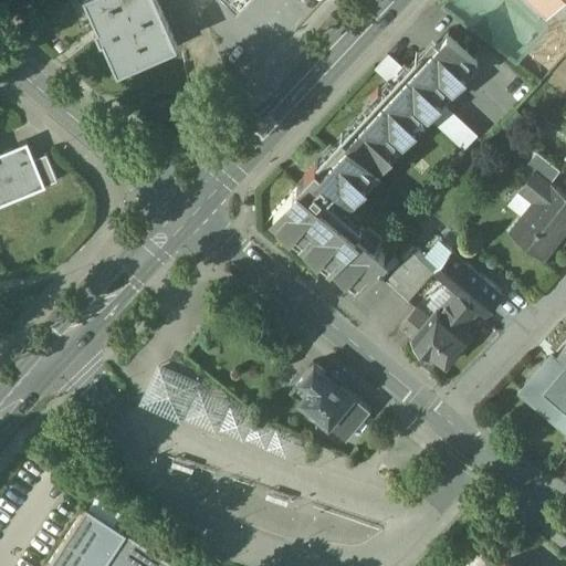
[(160,0),(88,0),(98,22),(96,23),(102,37),(104,35),(118,67),(178,41),(160,0)]
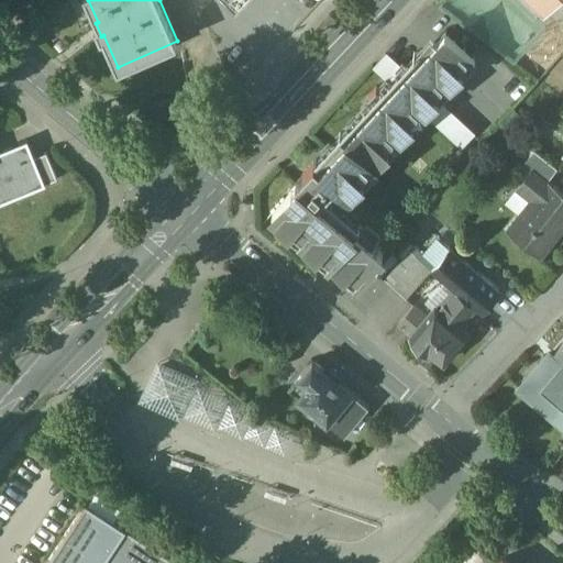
[(446,0),(442,6),(515,62),(547,28),(515,0),(446,0)]
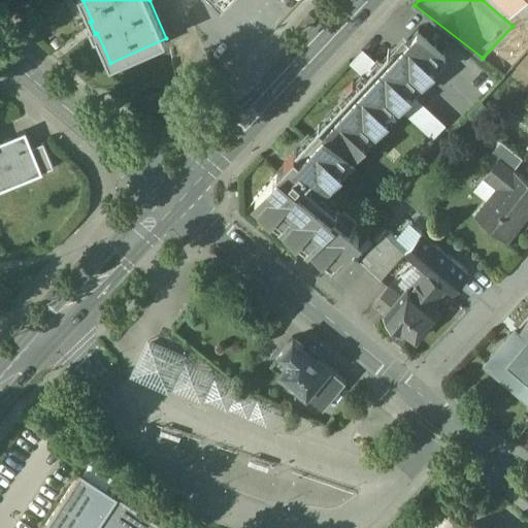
[(502,0),(512,8),(520,0),(502,0)]
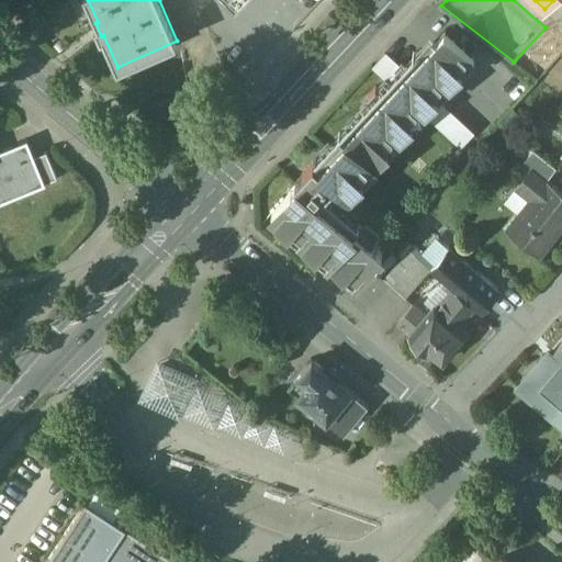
[(445,32),(346,137),(375,165),(475,59),(445,32)]
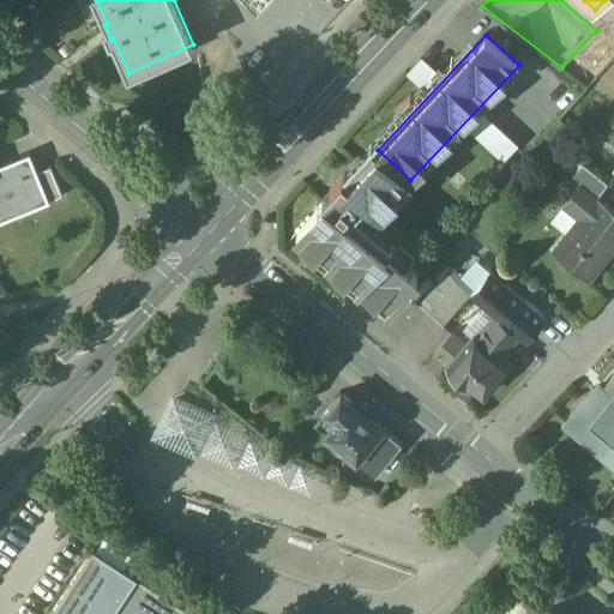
[(410,180),(378,150),(350,181),(367,197),(383,211),(384,210),(410,180)]
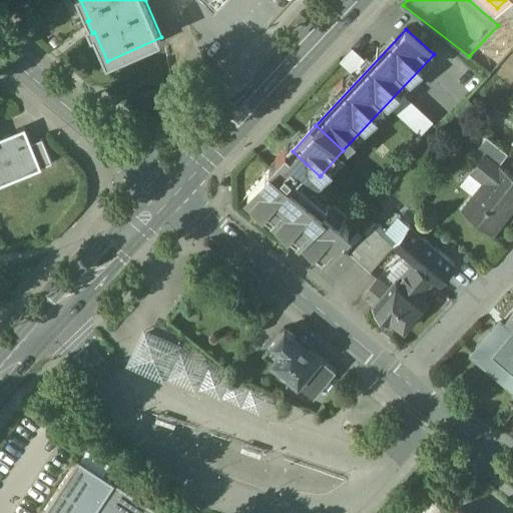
[(0,185),(40,169),(37,163),(39,162),(32,144),(25,129),(0,139),(0,185)]
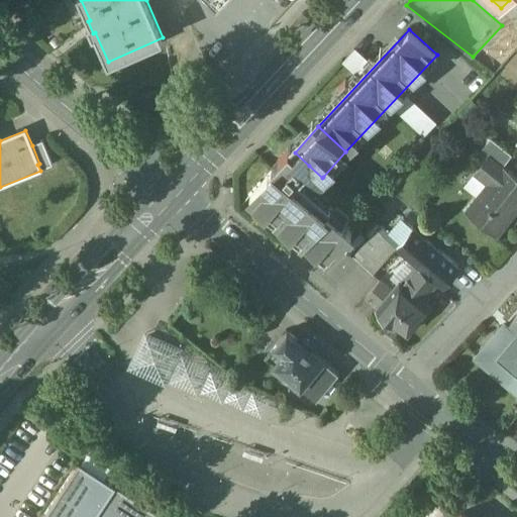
[(512,153),(492,137),(482,150),(488,156),(489,153),(504,166),(512,153)]
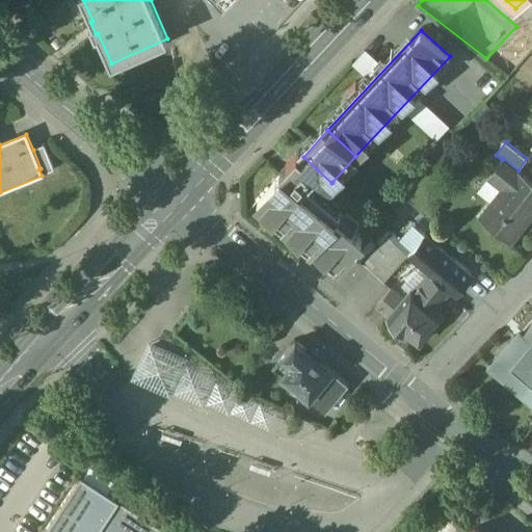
[(55,169),(45,145),(33,150),(41,168),(38,169),(42,176),(55,169)]
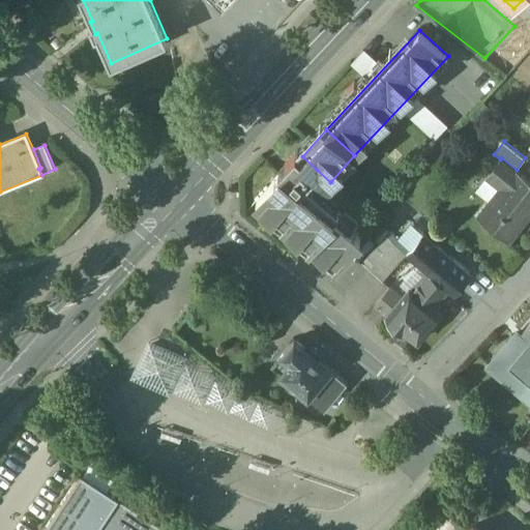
[(302,156),(296,151),(297,150),(296,150),(286,162),(278,170),(281,172),(282,171),(300,187),(317,170),(302,156)]
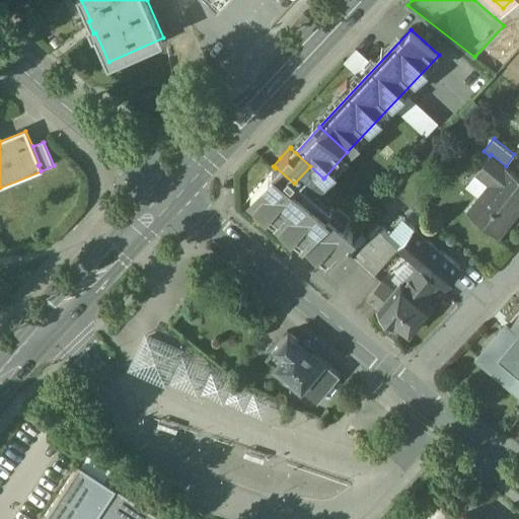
[(518,176),(506,166),(491,154),(490,156),(476,172),(491,183),(467,213),(499,237),(518,211),(518,176)]
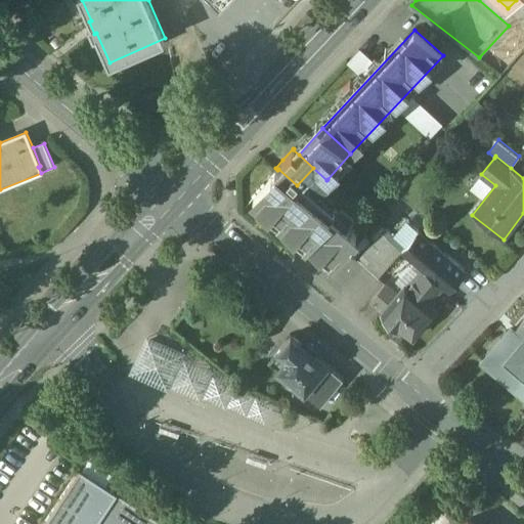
[(313,168),(297,185),(331,214),(335,209),(339,213),(339,212),(318,193),(330,181),(328,179),(326,180),(313,168)]
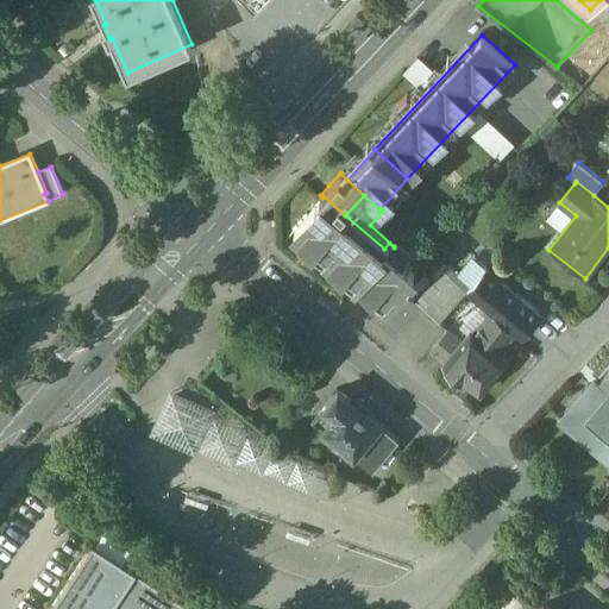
[(345,215),(324,196),(322,198),(295,231),(356,282),(384,249),(345,215)]
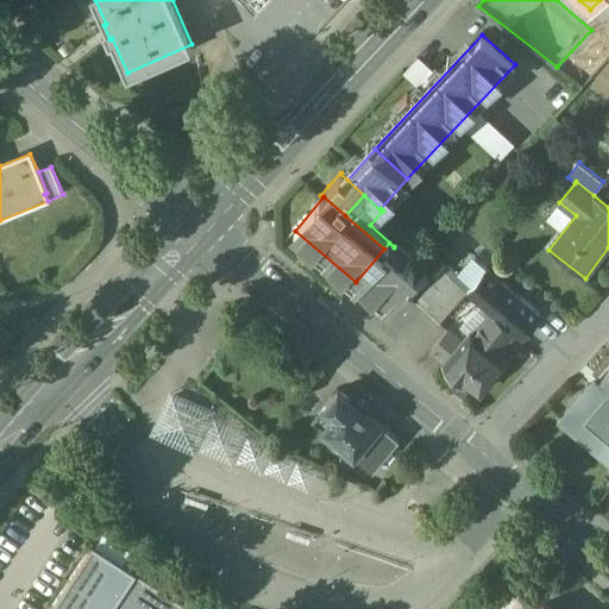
[(394,246),(394,248),(389,243),(384,249),(403,265),(412,256),(396,244),(394,246)]
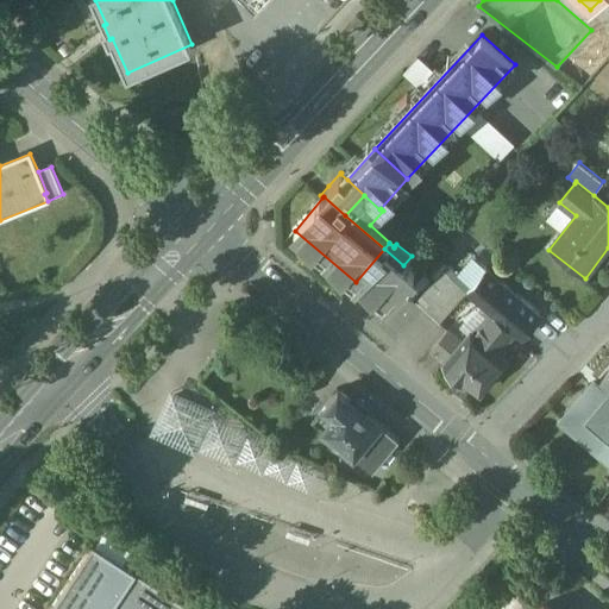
[(384,249),(356,282),(387,308),(415,275),(403,265),(384,249)]
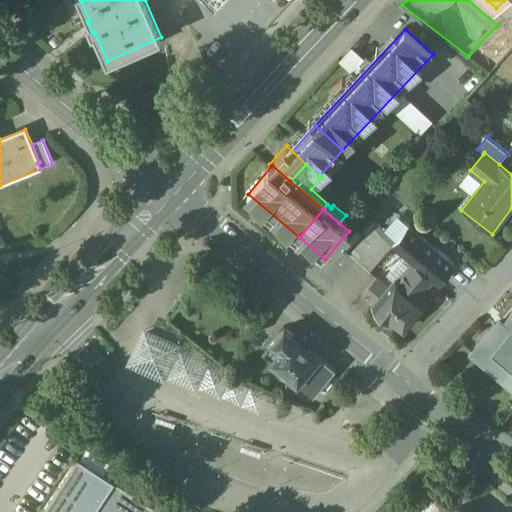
[(455,264),(410,226),(396,242),(394,245),(438,283),(455,264)]
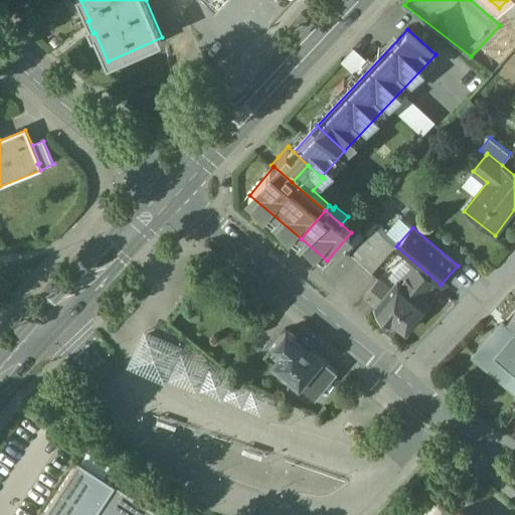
[(380,228),(355,259),(373,274),(396,246),(398,243),(380,228)]
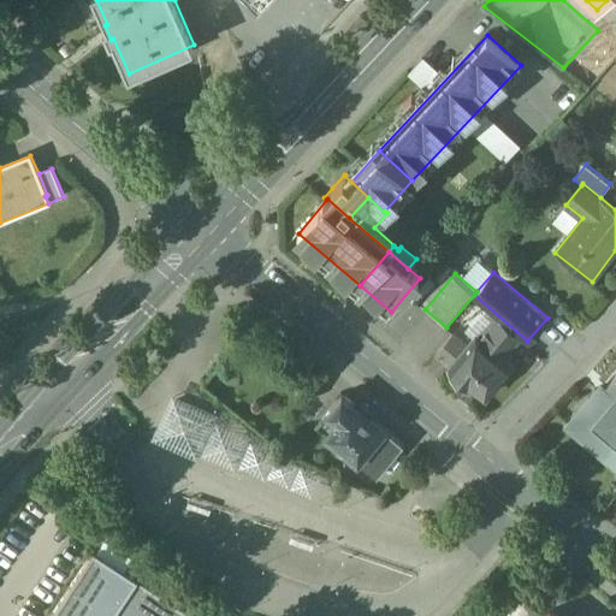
[(498,318),(480,338),(478,336),(469,347),(451,367),(454,368),(456,372),(458,375),(462,378),(466,380),(469,381),(487,397),(513,366),(503,357),(521,336),(498,317),(498,318)]
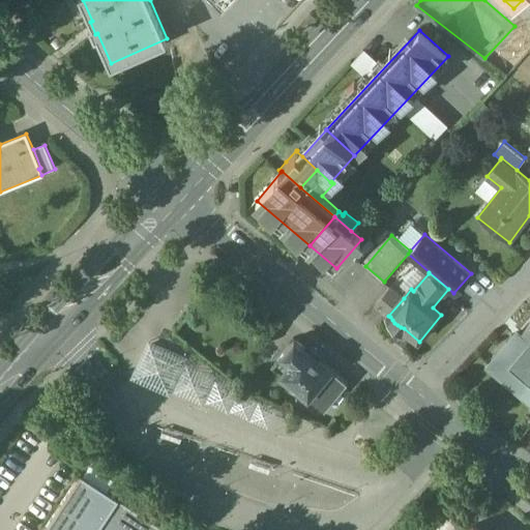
[(390,287),(376,304),(388,316),(404,298),(390,287)]
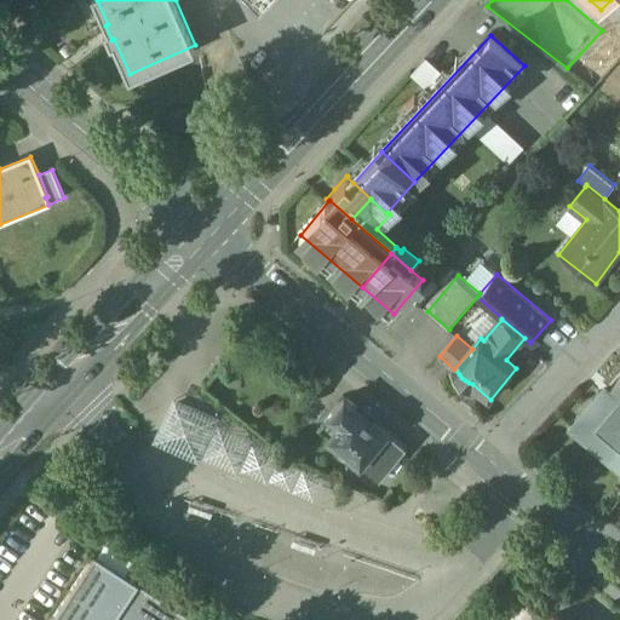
[(619,378),(604,397),(598,394),(568,430),(619,474),(619,378)]
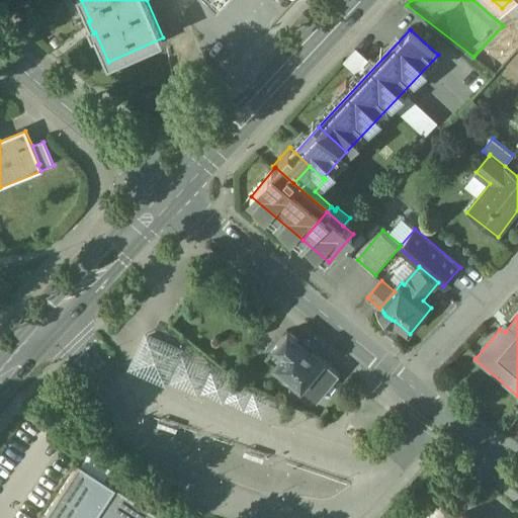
[(144,331),(127,370),(167,387),(184,347),(144,331)]
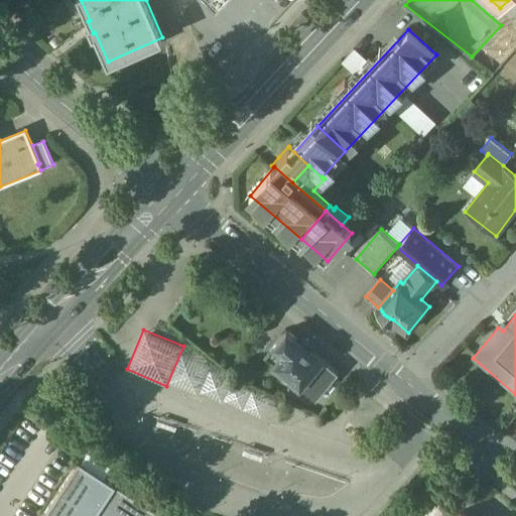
[(313,346),(299,335),(295,339),(287,332),(268,354),(276,360),(273,365),(300,387),(323,361),(309,350),(313,346)]
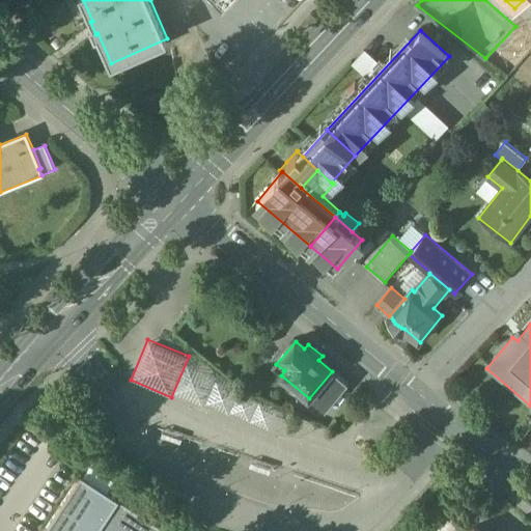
[(216,375),(187,362),(174,394),(202,406),(216,375)]
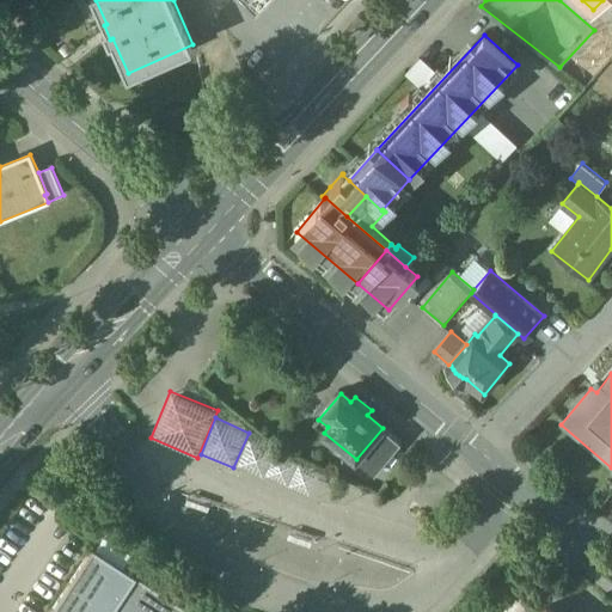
[(383,428),(356,459),(374,475),(401,442),(383,428)]
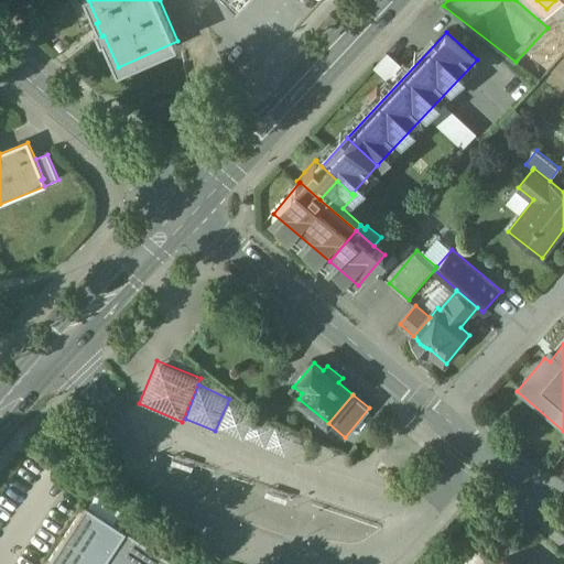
[(255,415),(229,403),(218,429),(242,440),(255,415)]
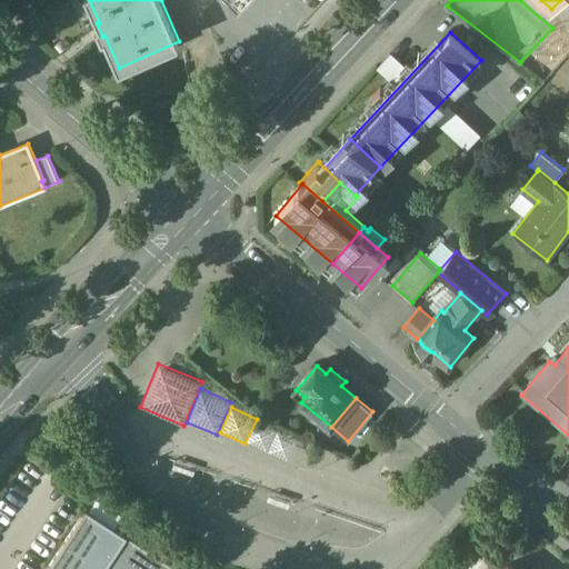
[(298,440),(259,421),(249,441),(289,460),(298,440)]
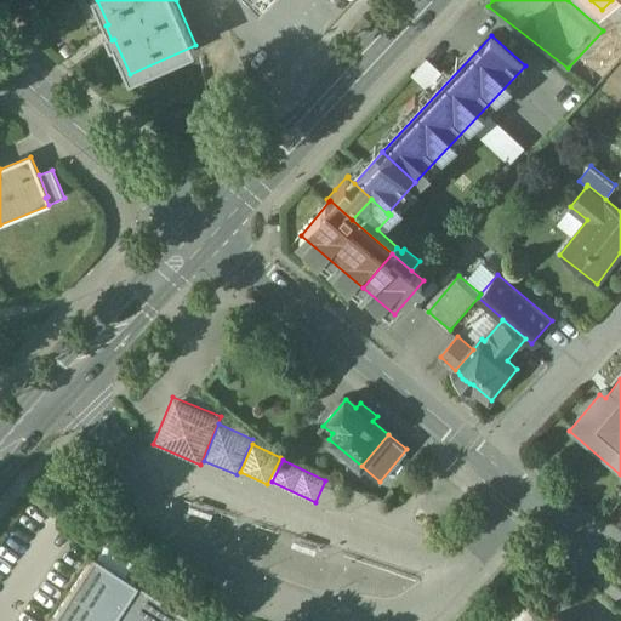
[(197,620),(95,554),(51,620),(197,620)]
